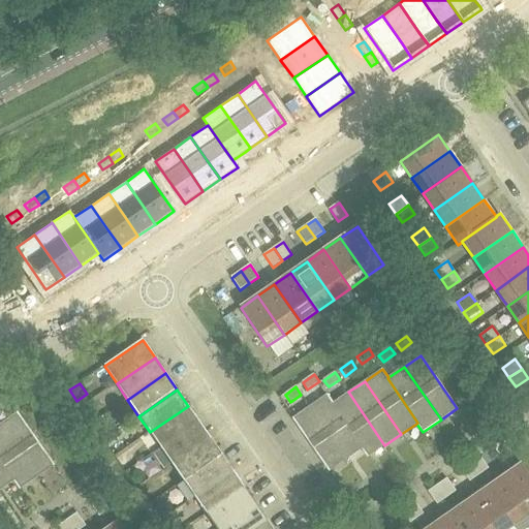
[(368,457),(384,445),(348,392),(333,403),(332,403),(363,448),(368,457)]
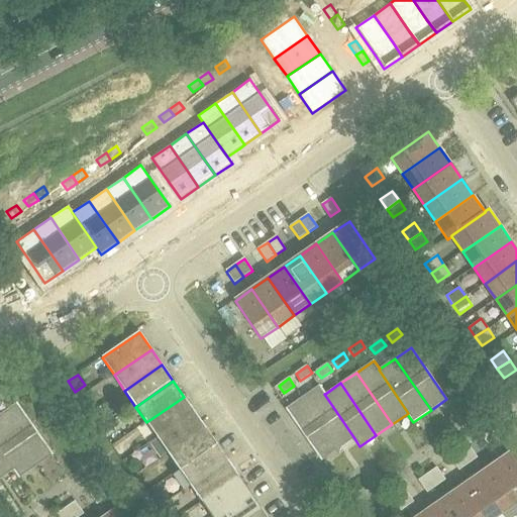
[(0,396),(9,391),(3,384),(0,386),(0,396)]
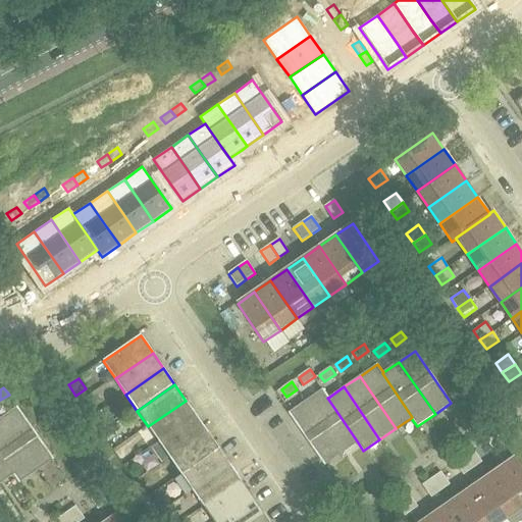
[(323,389),(306,402),(343,454),(358,442),(327,398),(328,398),(323,389)]
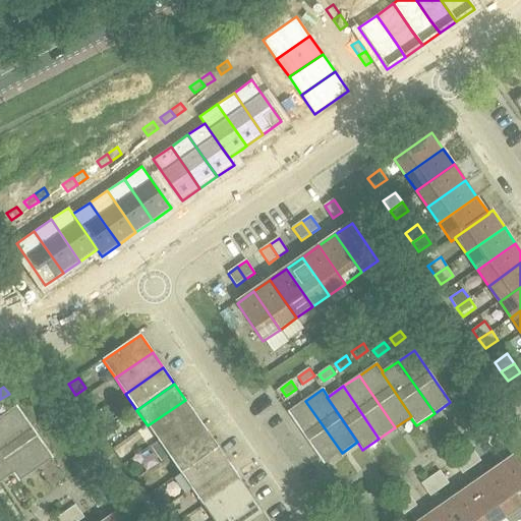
[(148,425),(159,442),(196,416),(185,400),(148,425)]
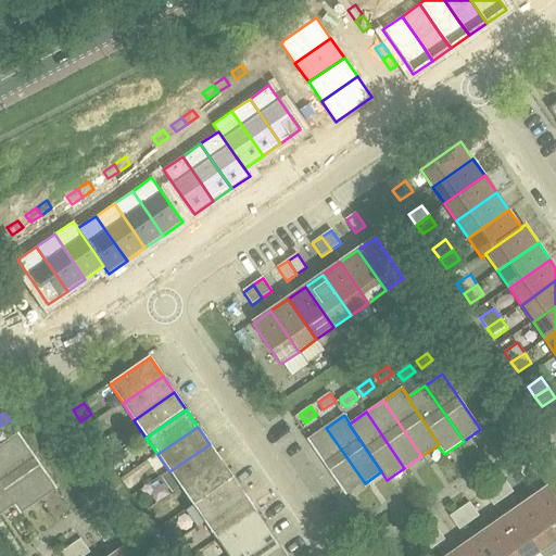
[(345,496),(365,483),(326,428),(307,441),(345,496)]
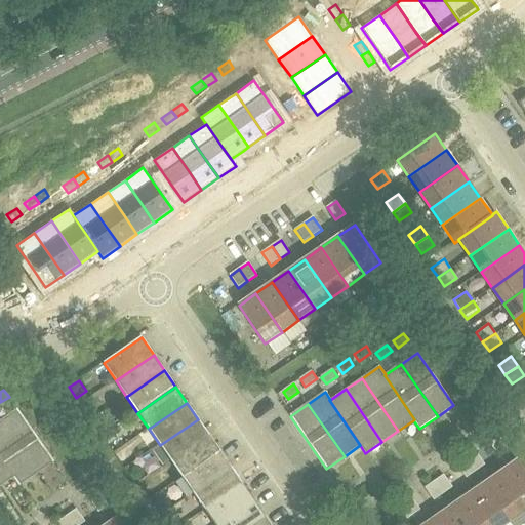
[(17,410),(1,421),(37,474),(53,462),(17,410)]
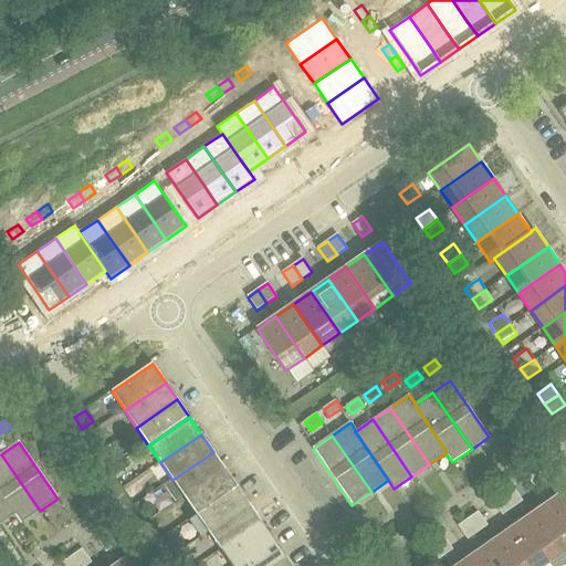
[(226,470),(213,452),(173,480),(185,498),(226,470)]
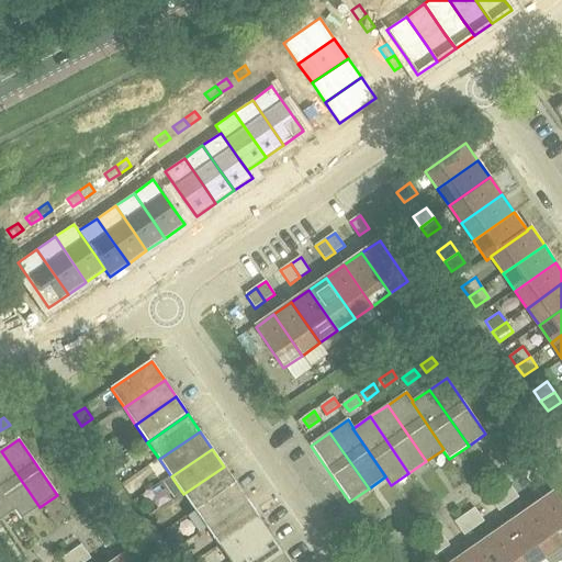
[(0,486),(17,510),(15,512),(21,520),(40,507),(1,451),(0,451),(0,486)]
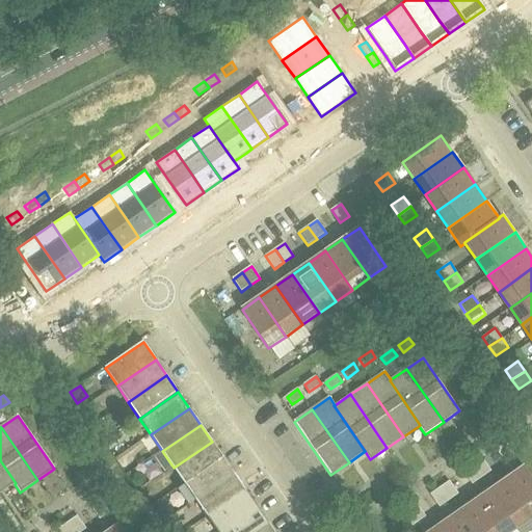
[(174,468),(185,484),(223,457),(212,442),(174,468)]
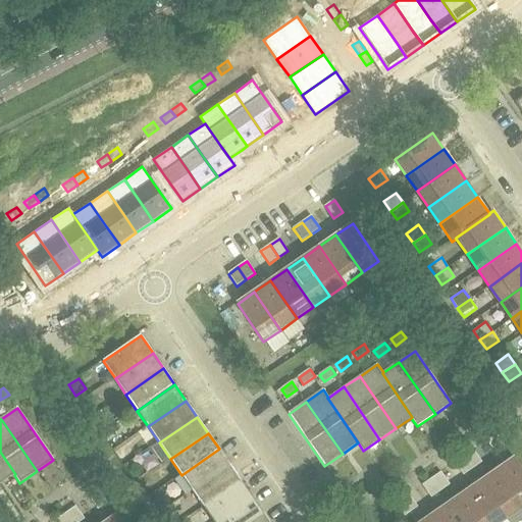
[(487,439),(497,453),(506,446),(498,433),(487,439)]
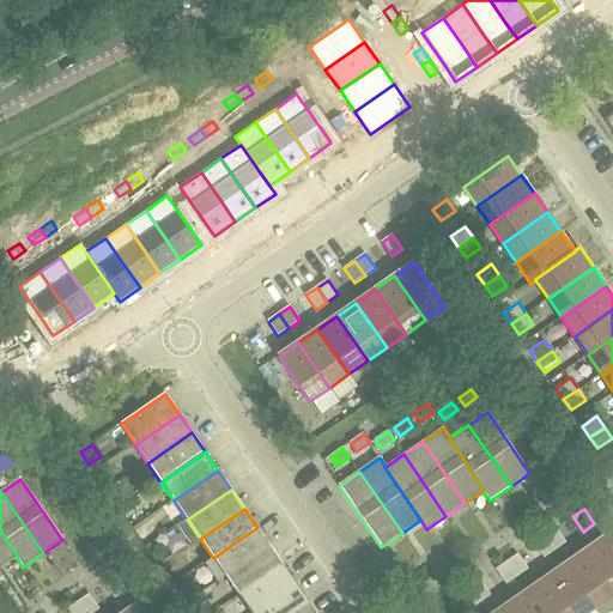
[(226,577),(271,546),(258,527),(213,558),(226,577)]
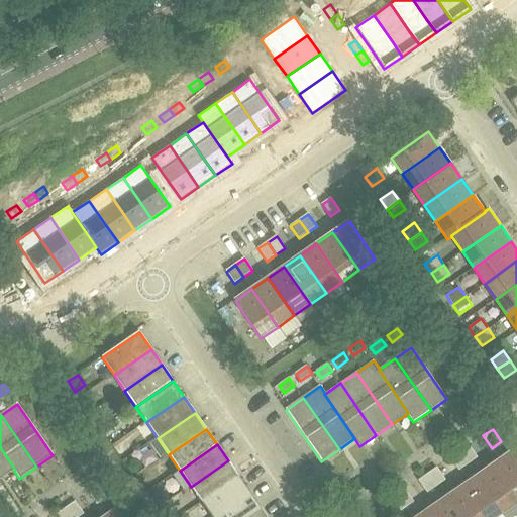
[(470,445),(469,445),(460,451),(469,463),(479,457),(470,445)]
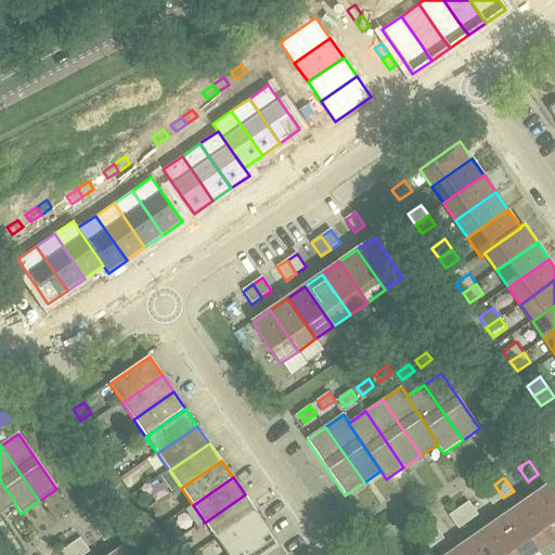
[(0,515),(15,505),(16,504),(0,480),(0,515)]
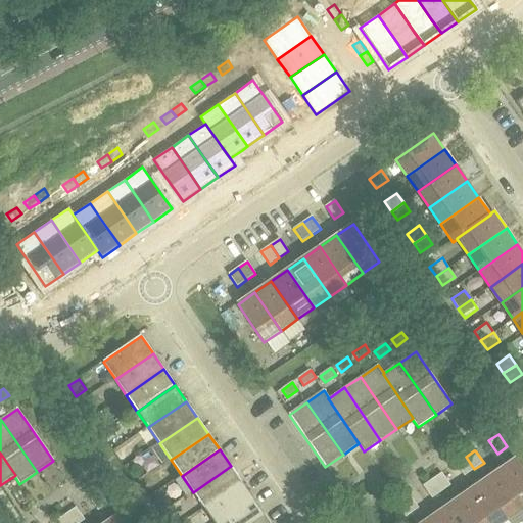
[(465,476),(474,469),(466,457),(457,463),(465,476)]
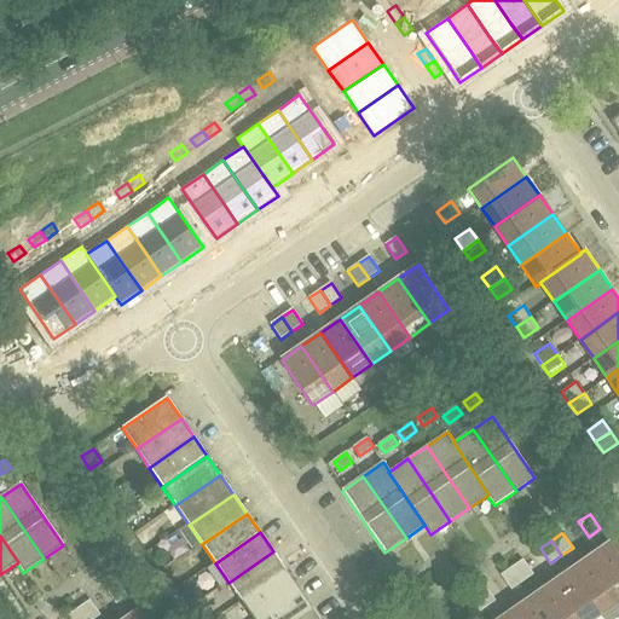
[(618,555),(609,543),(590,556),(618,597),(618,555)]
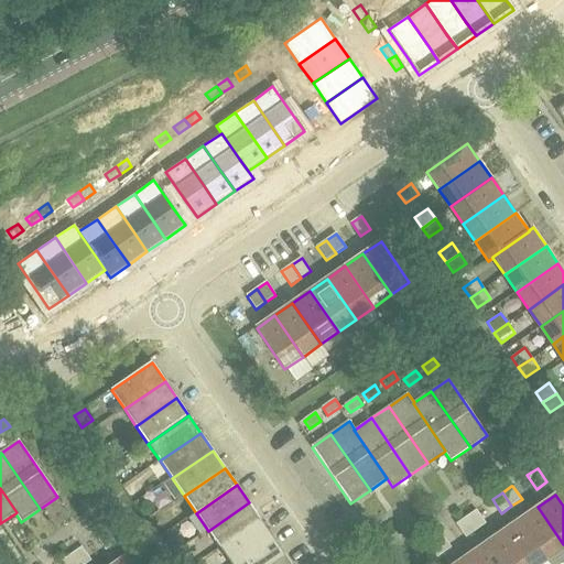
[(208,531),(220,548),(260,520),(249,502),(208,531)]
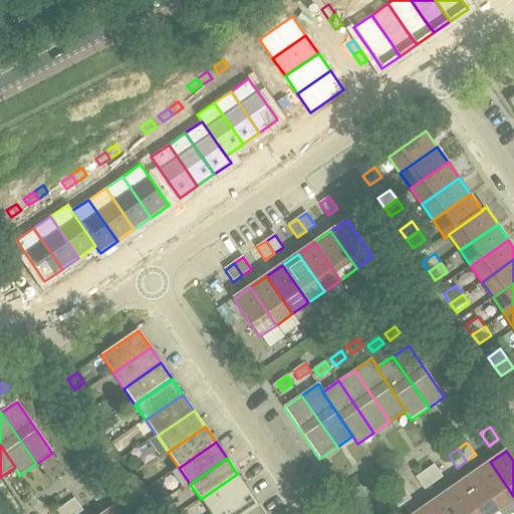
[(500,510),(513,500),(513,496),(490,462),(474,473),(500,510)]
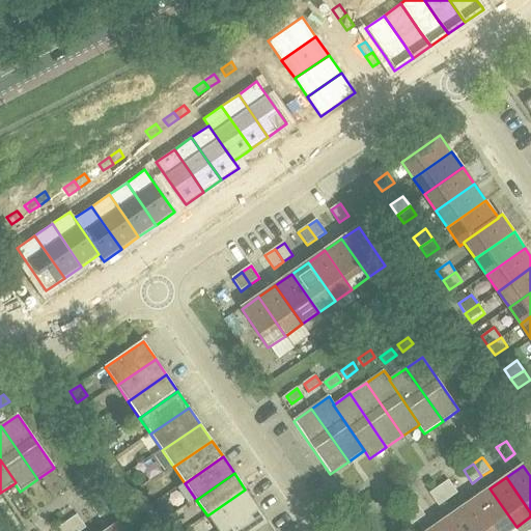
[(458,493),(449,480),(440,486),(448,500),(458,493)]
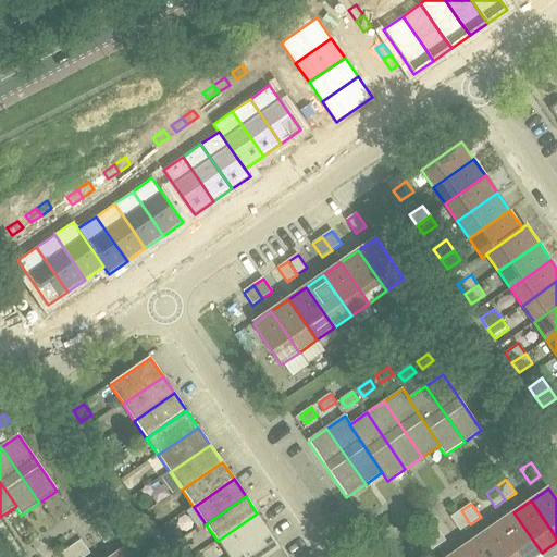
[(460,531),(470,524),(461,510),(452,518),(460,531)]
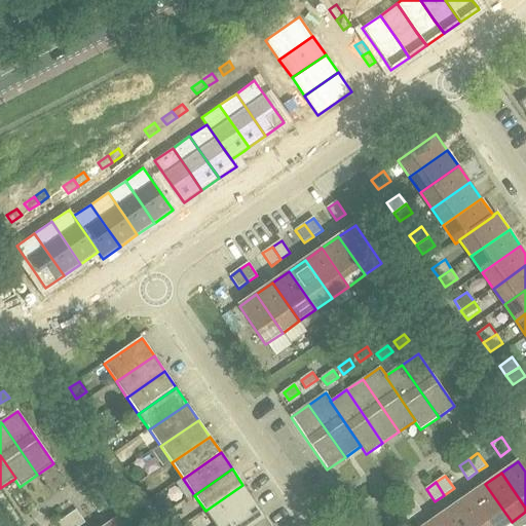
[(485,484),(468,495),(489,525),(505,525),(512,522),(485,484)]
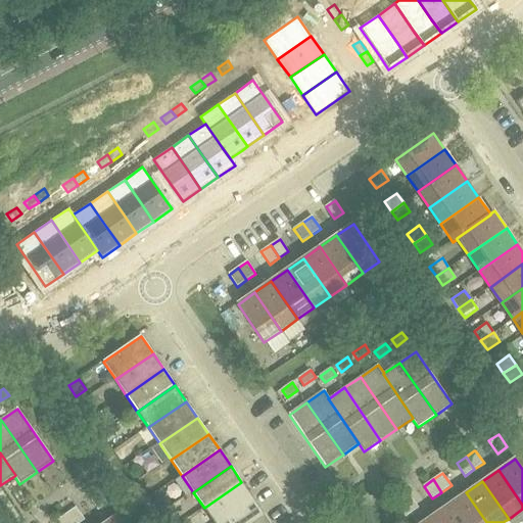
[(204,508),(214,522),(218,522),(253,500),(241,482),(204,508)]
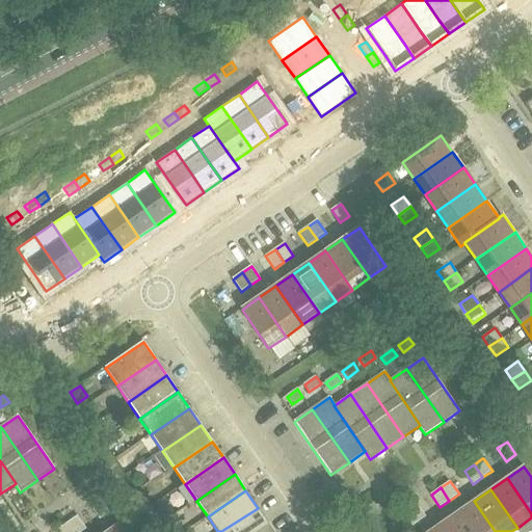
[(167,497),(155,505),(165,521),(178,512),(167,497)]
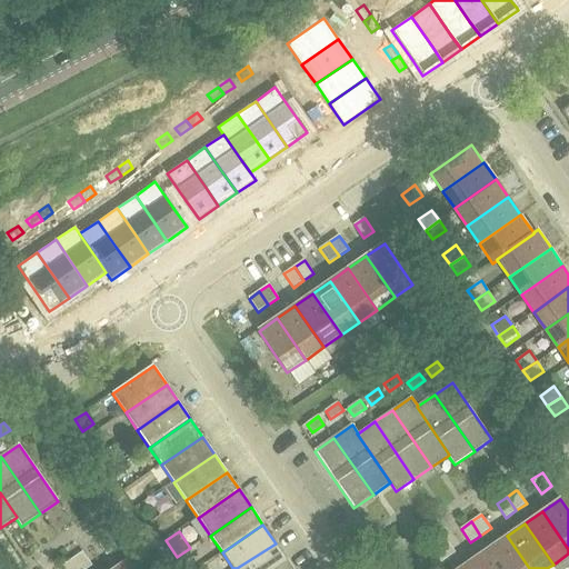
[(108,556),(118,549),(109,536),(98,542),(108,556)]
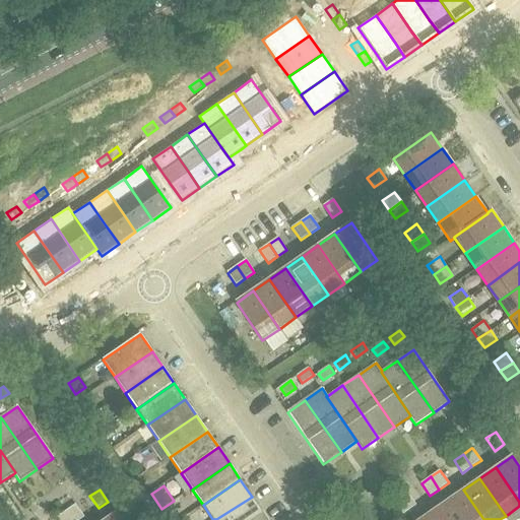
[(483,519),(463,490),(447,502),(459,519),(483,519)]
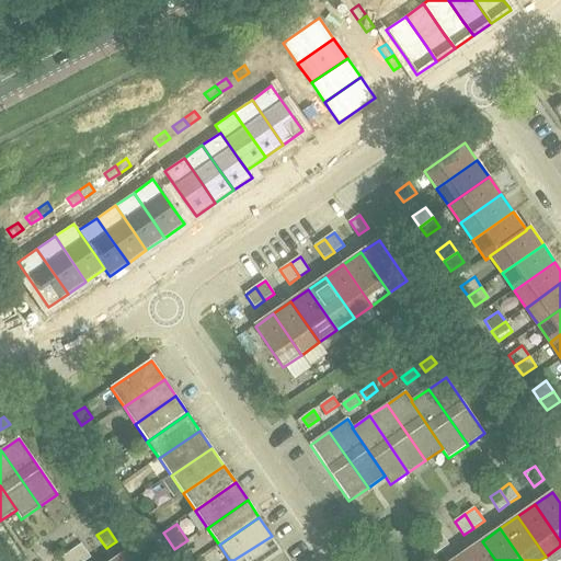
[(439,531),(430,538),(439,552),(449,545),(439,531)]
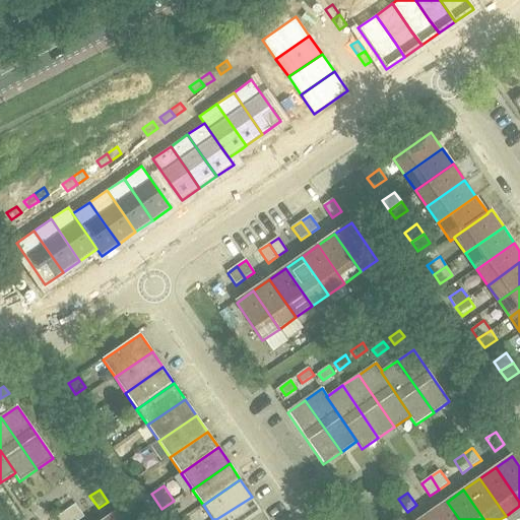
[(252,497),(216,519),(251,519),(263,512),(252,497)]
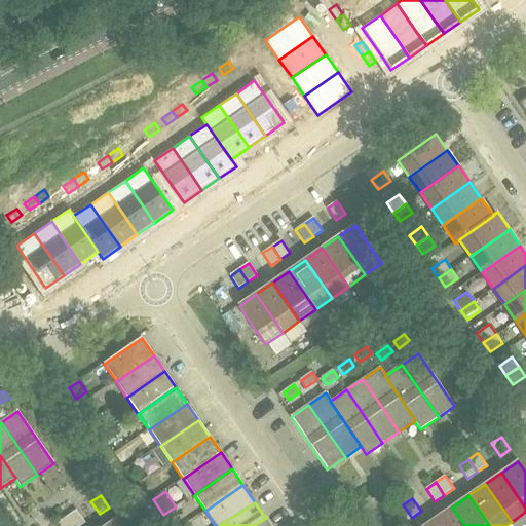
[(402,524),(412,518),(403,504),(393,512),(402,524)]
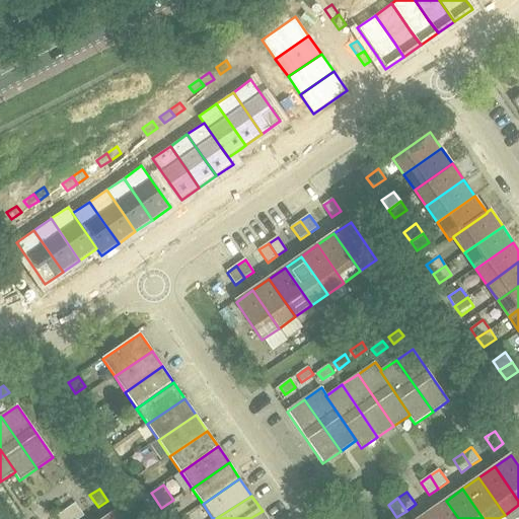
[(458,518),(446,501),(430,512),(434,518),(458,518)]
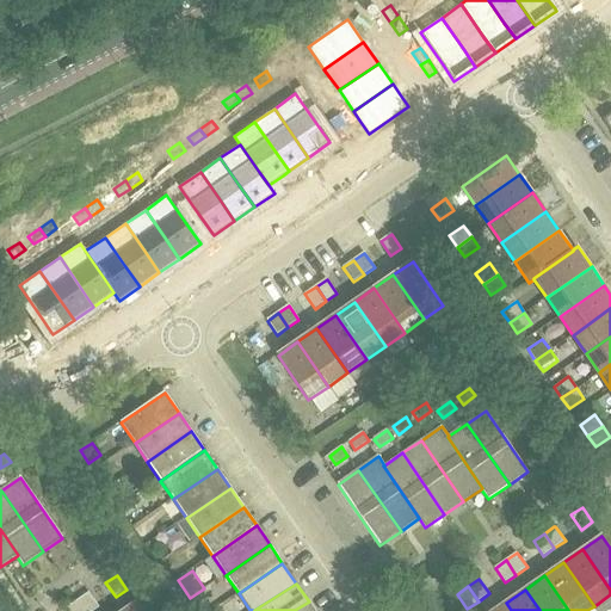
[(79,602),(85,610),(96,610),(99,609),(90,593),(79,602)]
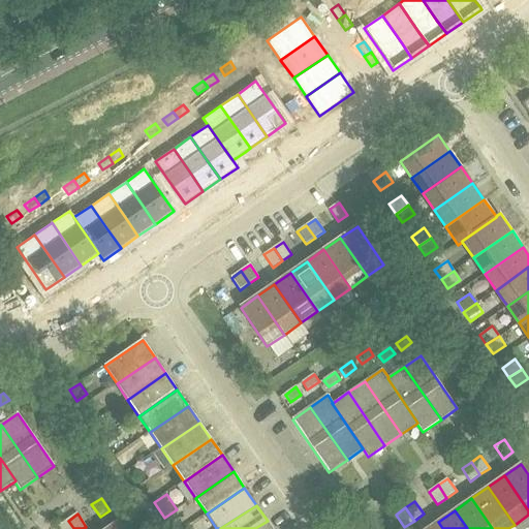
All buildings are outlined.
